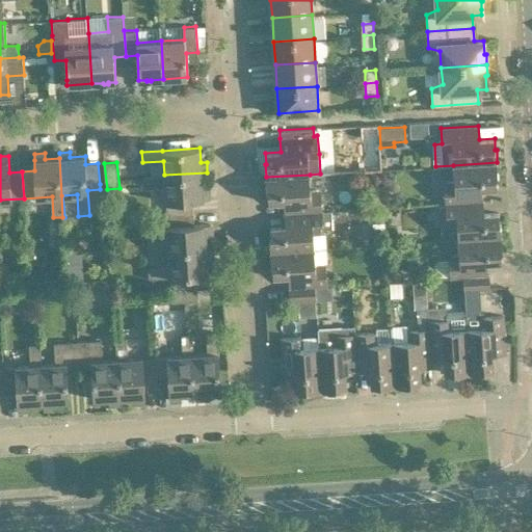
[(444,185),(446,203),(483,201),(482,187),(498,187),(497,176),(498,175),(497,162),(453,165),(454,181),(448,181),(444,185)]
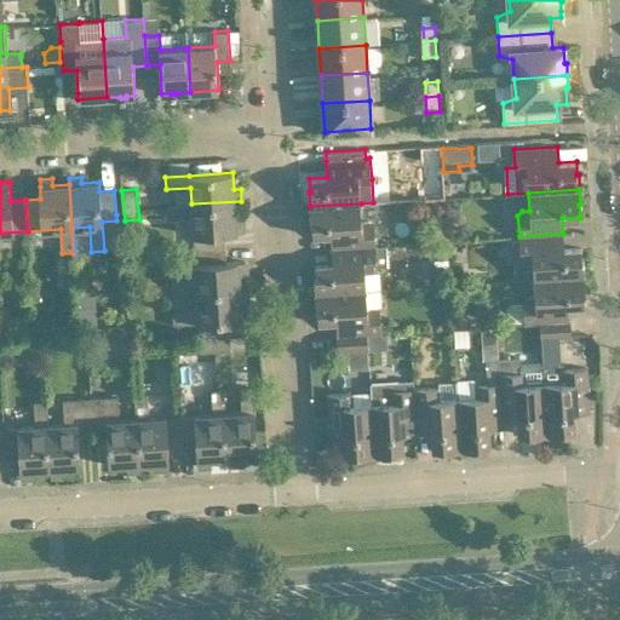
[(191,217),(194,248),(225,247),(224,233),(236,231),(244,230),(242,218),(236,218),(235,202),(241,201),(191,204),(167,206),(167,218),(191,217)]
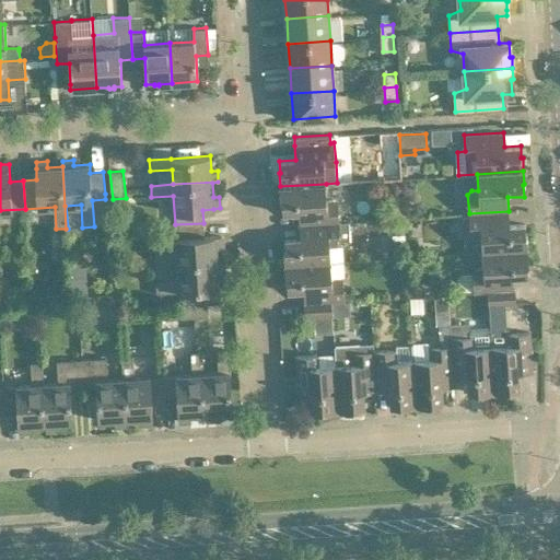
[(299,211),(300,224),(339,222),(338,202),(334,199),(327,199),(326,184),(280,186),(281,199),(282,199),(283,212),(299,211)]
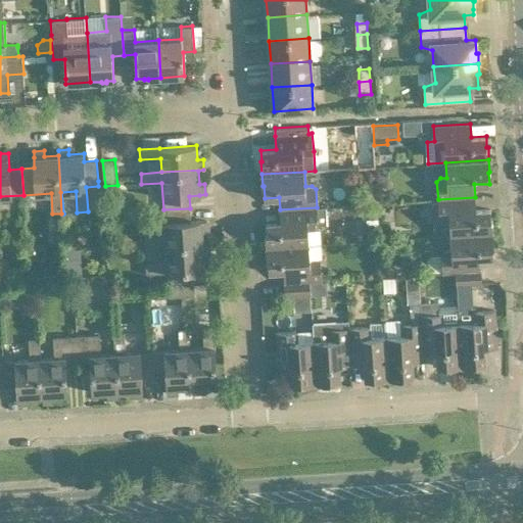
[(449,221),(450,235),(493,233),(492,220),(491,220),(490,208),(476,209),(475,197),(438,199),(439,218),(443,221),(449,221)]
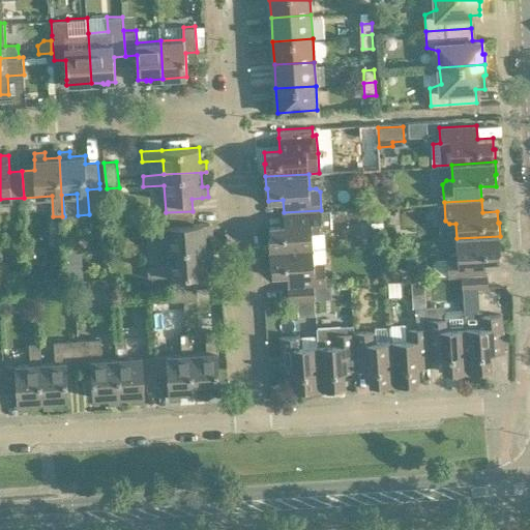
[(270,237),(269,237),(270,251),(313,247),(312,233),(319,232),(322,228),(331,227),(330,209),(321,210),(290,212),(284,212),(285,225),(269,226),(270,237)]
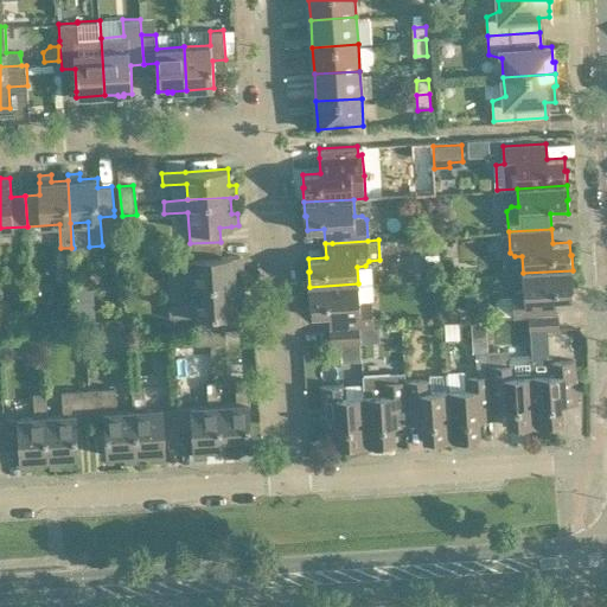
[(168,288),(192,287),(235,285),(235,268),(241,267),(241,255),(221,256),(221,242),(190,243),(192,275),(167,276),(168,288)]
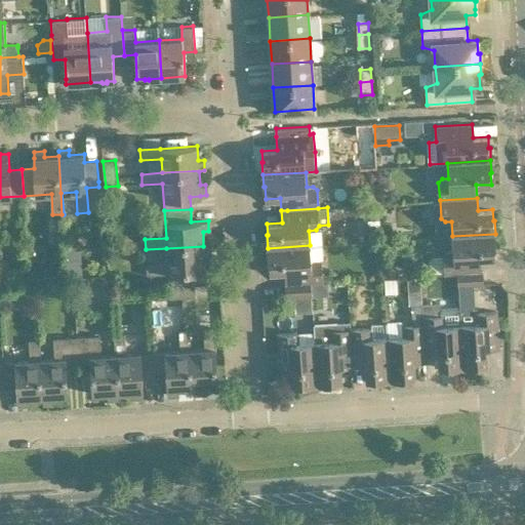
[(375,224),(363,225),(364,239),(376,238),(375,224)]
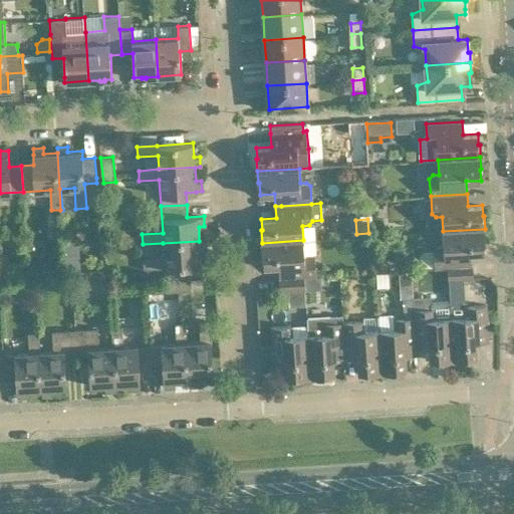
[(435,269),(448,268),(448,267),(473,265),(473,264),(472,264),(471,253),(485,252),(484,241),(486,241),(485,229),(443,231),(444,246),(437,246),(434,250),(435,269)]
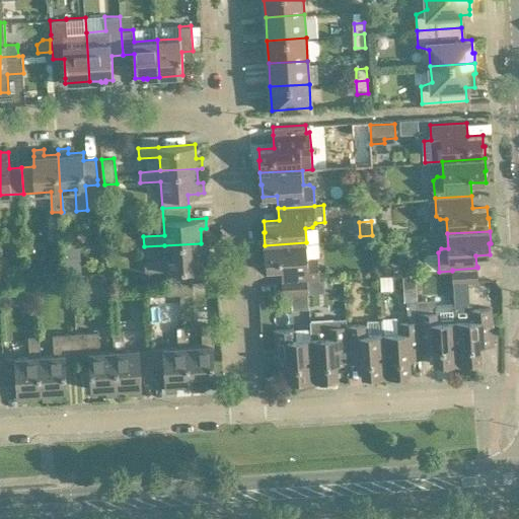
[(201,243),(164,245),(165,260),(145,261),(146,271),(166,270),(168,294),(194,293),(193,269),(203,268),(202,253),(208,252),(207,242),(201,243)]
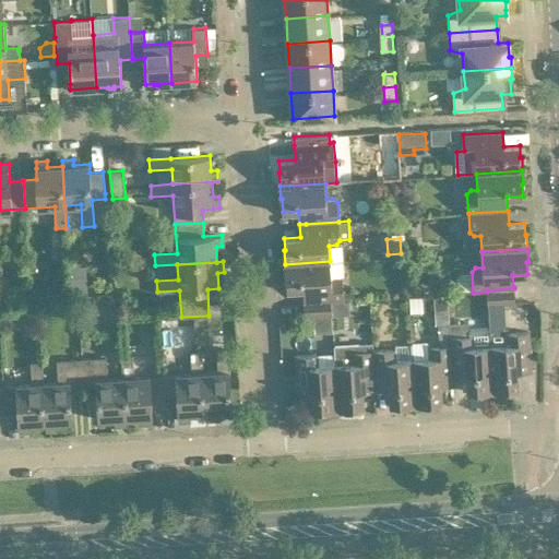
[(330,261),(285,264),(285,277),(287,277),(287,289),(302,288),(304,301),(304,302),(331,300),(331,301),(344,300),(344,299),(343,293),(342,281),(339,276),(331,277),(330,261)]
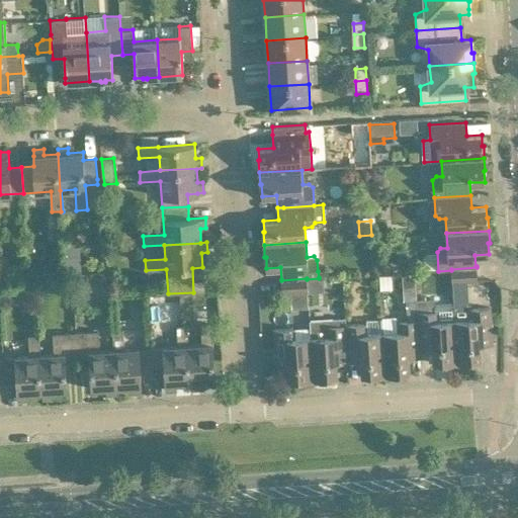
[(80,255),(65,256),(65,270),(81,269),(80,255)]
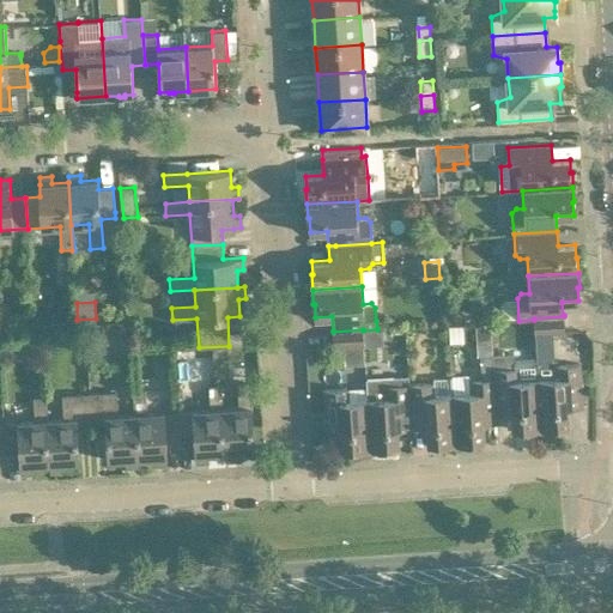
[(467,315),(453,316),(454,325),(468,323),(467,315)]
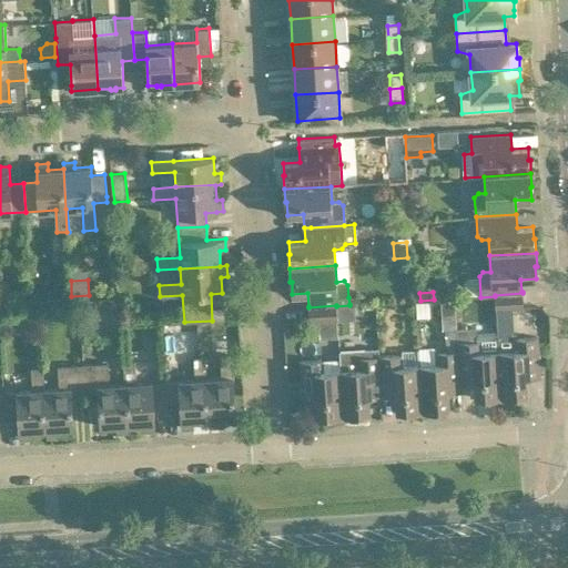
[(495,295),(495,296),(496,308),(513,308),(524,307),(523,293),(495,295)]
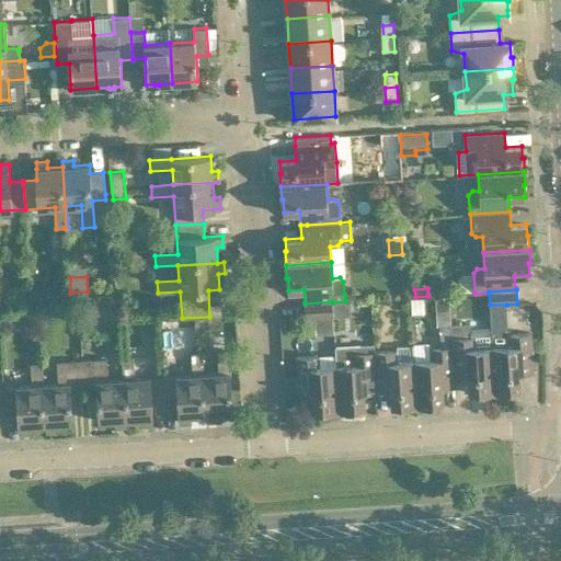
[(431,358),(415,359),(418,405),(431,404),(431,403),(443,402),(442,387),(457,386),(456,379),(456,377),(455,370),(454,346),(453,346),(451,338),(450,324),(450,325),(448,296),(436,296),(437,325),(441,325),(442,346),(434,347),(430,352),(431,358)]
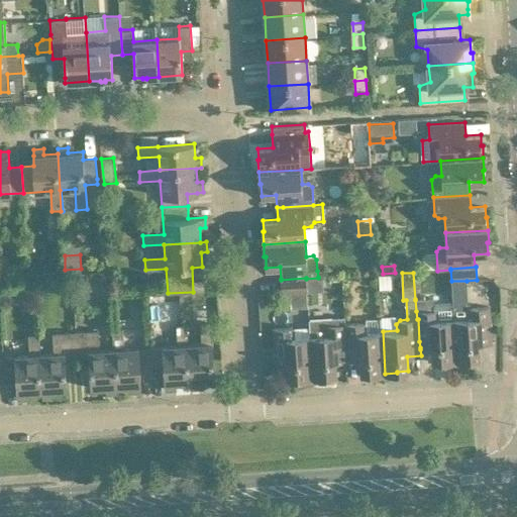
[(92,276),(74,277),(75,290),(92,289),(92,276)]
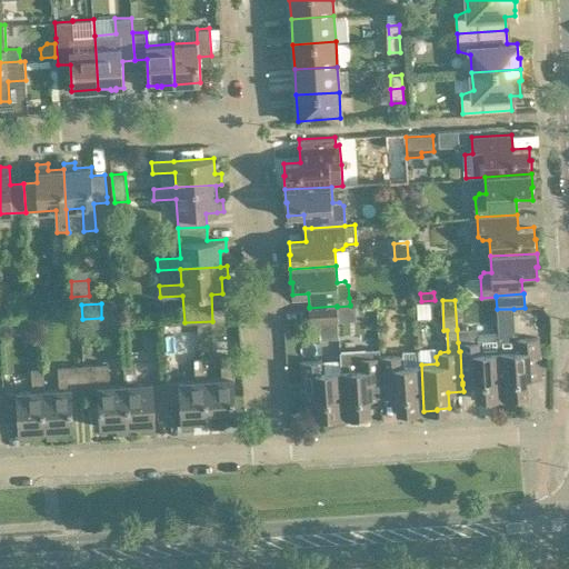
[(337,306),(309,308),(309,321),(338,320),(337,307),(337,306)]
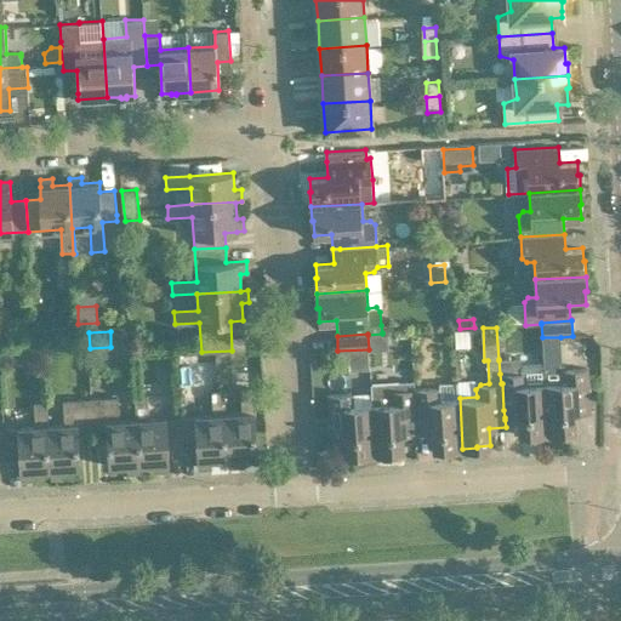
[(560,337),(542,337),(543,366),(545,382),(548,434),(562,433),(563,433),(563,432),(576,431),(575,414),(575,405),(591,404),(588,368),(567,369),(562,374),(560,337)]
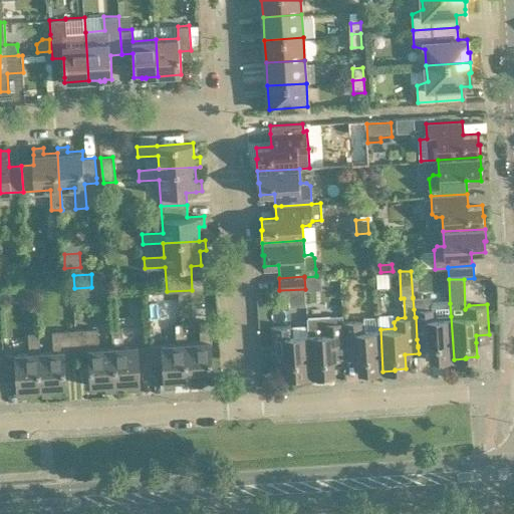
[(431,296),(413,297),(414,309),(415,317),(416,317),(417,339),(429,338),(429,345),(430,359),(441,358),(442,359),(454,359),(451,316),(450,303),(432,304),(431,296)]
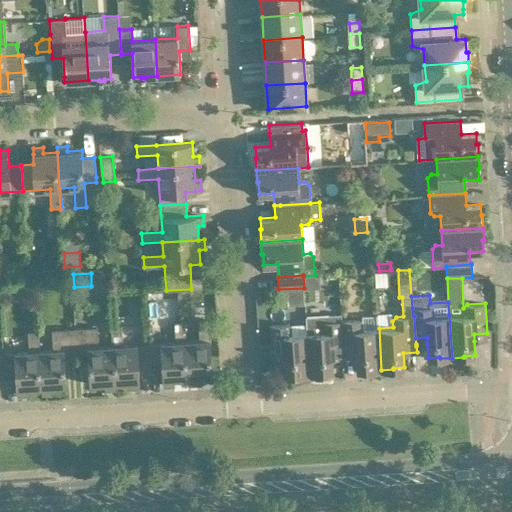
[(359,319),(342,320),(344,357),(357,356),(357,371),(369,370),(369,371),(381,370),(379,328),(378,316),(378,314),(377,314),(362,315),(363,323),(359,319)]
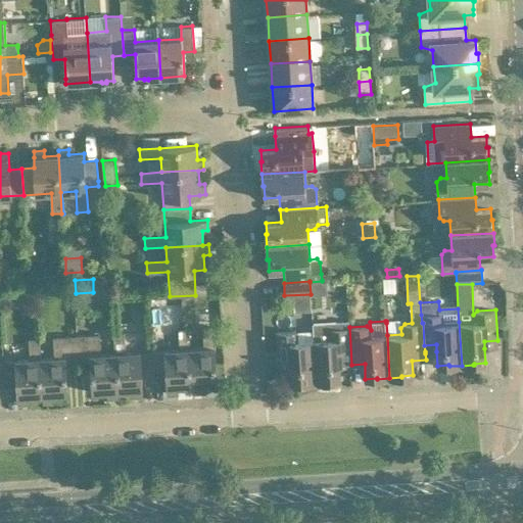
[(313,324),(314,340),(317,383),(329,382),(329,381),(340,380),(339,366),(351,365),(349,327),(349,322),(313,324)]
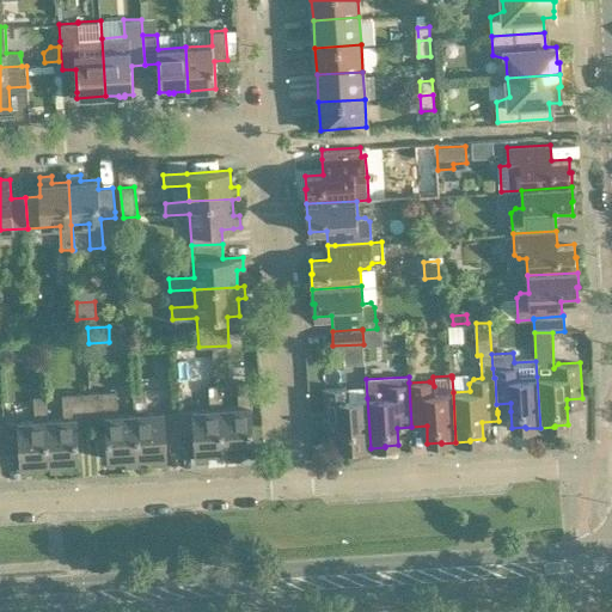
[(239,407),(222,408),(225,451),(225,458),(238,457),(237,450),(255,450),(251,407),(250,381),(237,383),(239,407)]
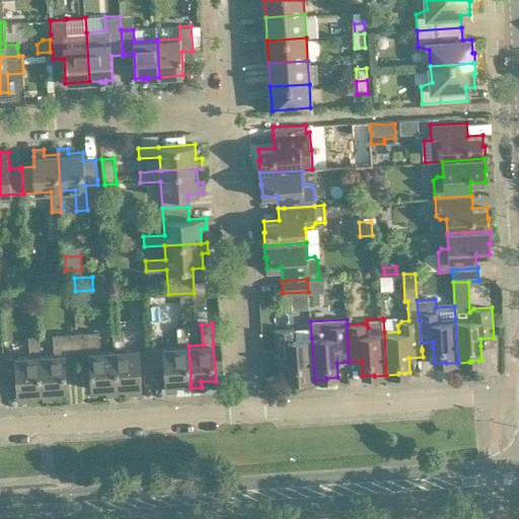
[(177,389),(176,383),(191,382),(189,346),(188,325),(176,325),(178,347),(151,348),(153,374),(165,373),(166,389),(177,389)]
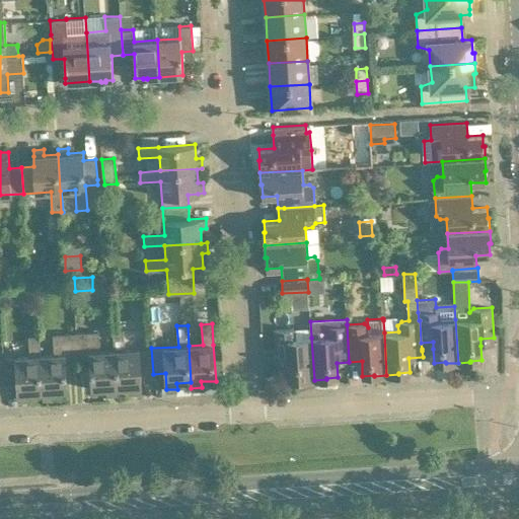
[(275,349),(264,350),(265,361),(276,360),(276,367),(289,366),(290,380),(301,379),(301,381),(314,380),(311,338),(296,339),(296,331),(292,328),(274,329),(275,349)]
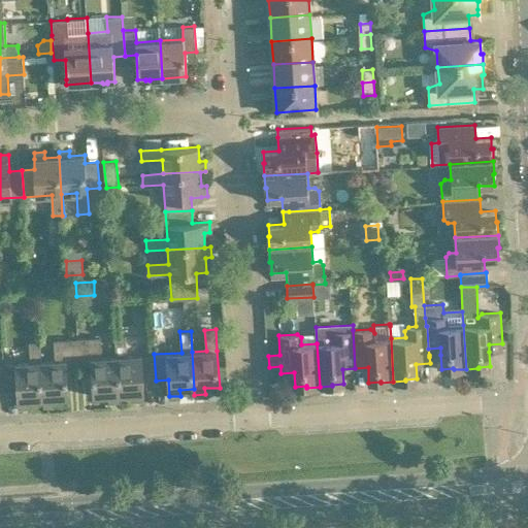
[(114,335),(116,357),(119,394),(133,393),(133,398),(144,398),(143,392),(144,392),(143,382),(156,381),(154,354),(127,356),(125,335),(114,335)]
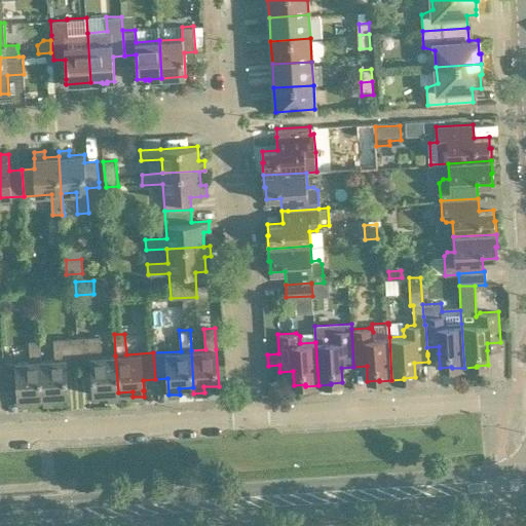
[(100,335),(77,337),(78,363),(90,362),(92,393),(108,392),(108,399),(119,398),(118,392),(115,355),(102,357),(100,335)]
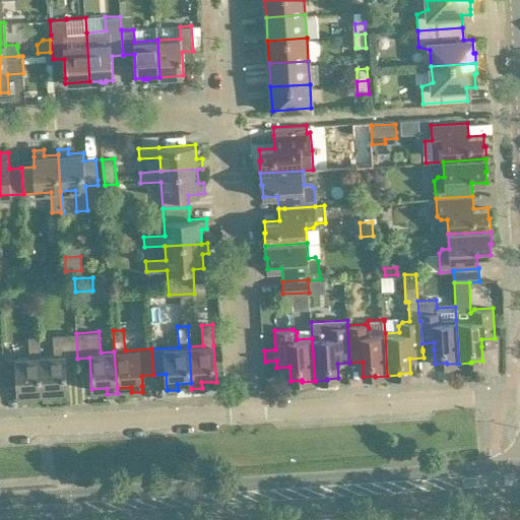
[(53,334),(54,355),(40,356),(43,392),(43,398),(53,397),(53,392),(67,391),(65,360),(77,359),(76,333),(53,334)]
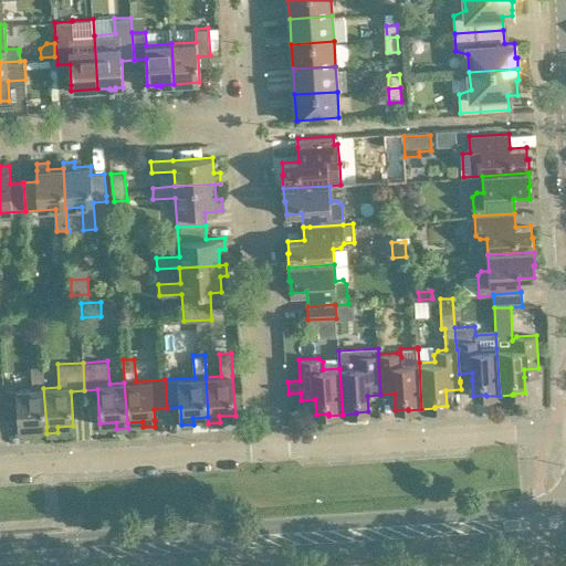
[(31,435),(31,428),(46,427),(43,388),(42,365),(31,366),(32,388),(3,390),(6,418),(19,418),(20,436),(31,435)]
